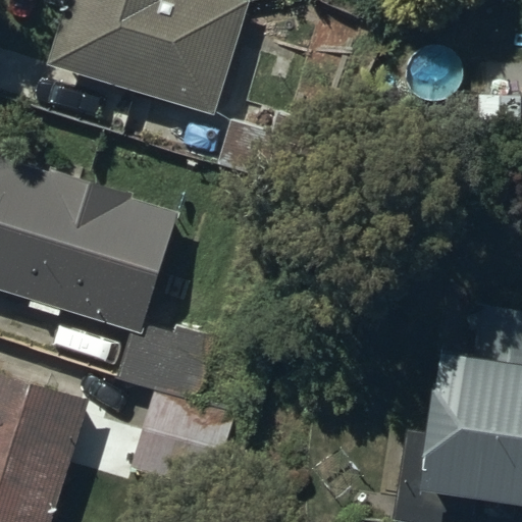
[(68,0),(49,65),(215,116),(250,2),(243,0),(68,0)]
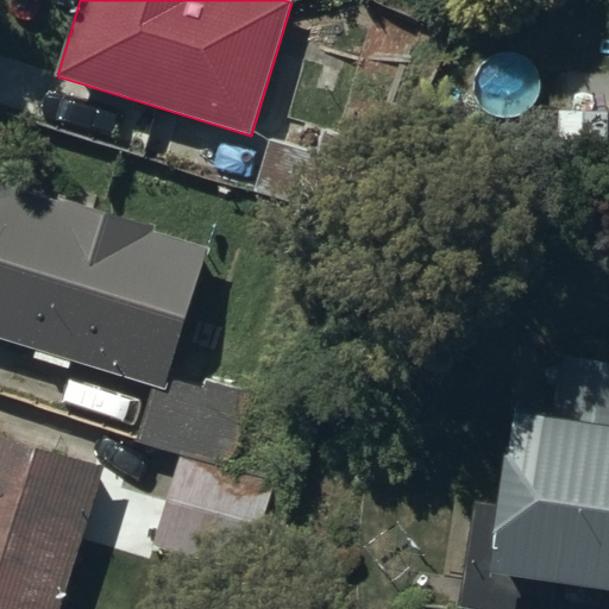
[(311,154),(270,143),(257,193),(360,220),(380,149),(316,132),(311,154)]
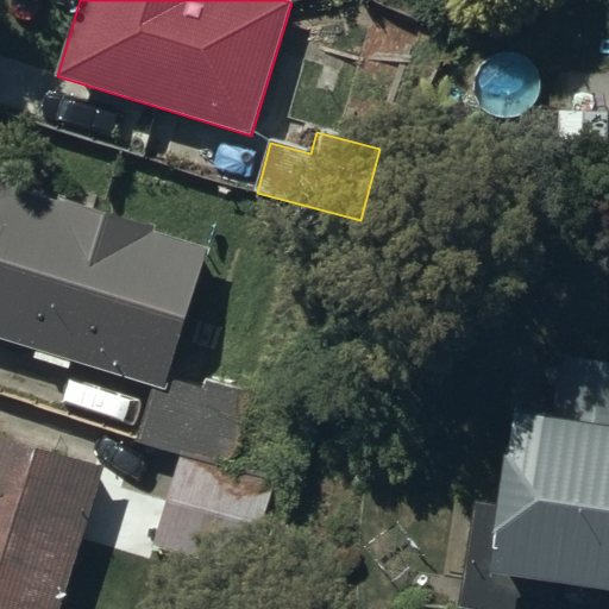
[(165,393),(169,382),(211,250),(156,234),(158,225),(64,198),(62,206),(0,187),(0,340),(37,351),(35,360),(71,372),(74,363),(152,388),(165,393)]
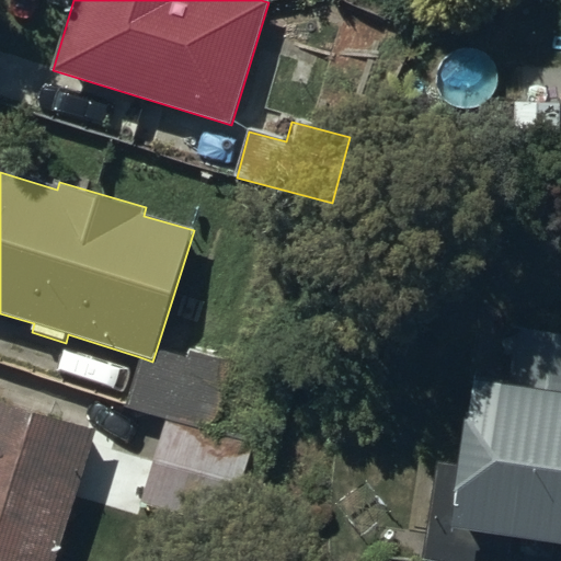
[(465,415),(458,464),(437,459),(423,560),(511,560),(514,541),(560,547),(560,336),(518,331),(512,381),(477,377),(472,416),(465,415)]
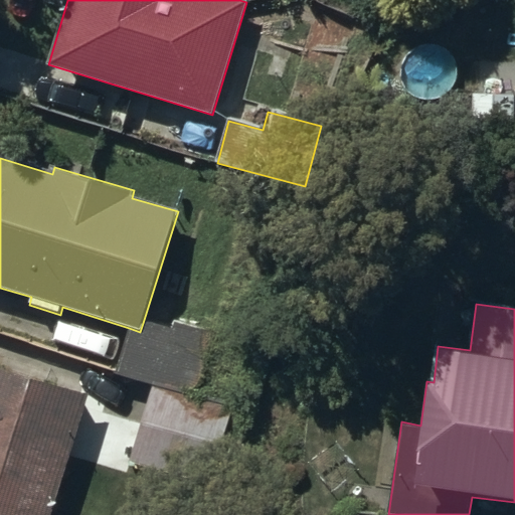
[(140,332),(129,328),(117,369),(201,395),(220,335),(175,320),(171,332),(143,323),(140,332)]
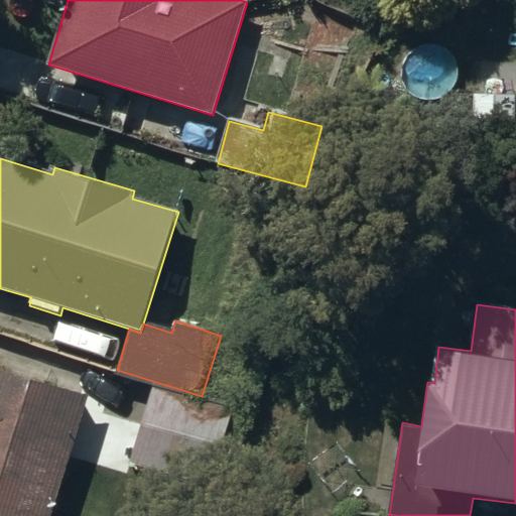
[(52,515),(91,394),(0,366),(0,515),(52,515)]
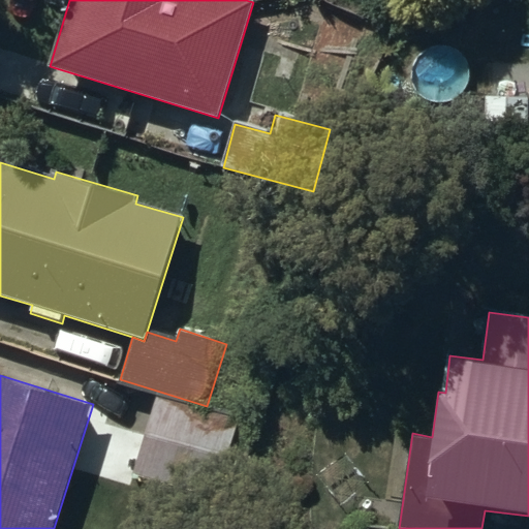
[(255,425),(156,398),(134,476),(234,503),(255,425)]
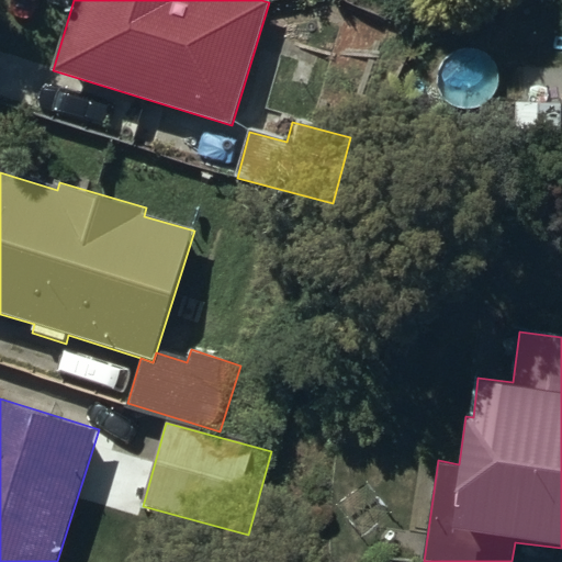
All buildings are outlined.
